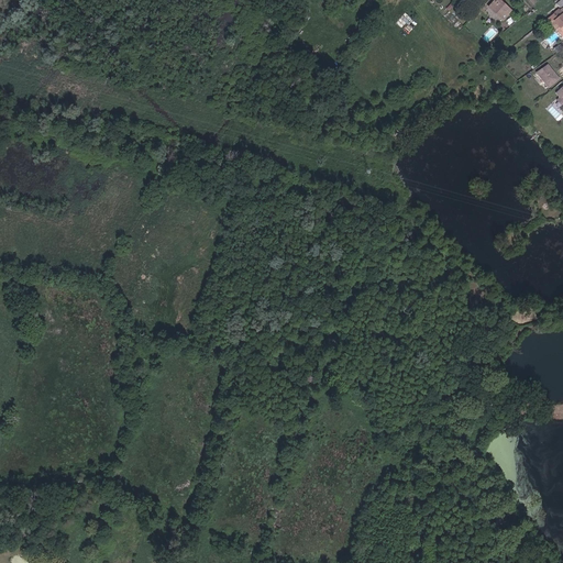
[(501,15),(500,18),(503,20),(511,10),(501,1),(501,0),(494,0),(488,7),(492,10),(494,9),(501,15)]
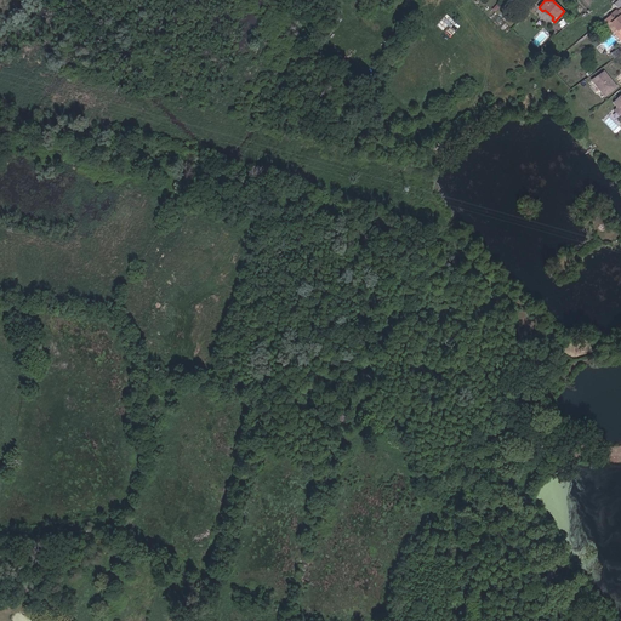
[(620,12),(617,9),(605,18),(609,23),(611,22),(620,32),(620,12)]
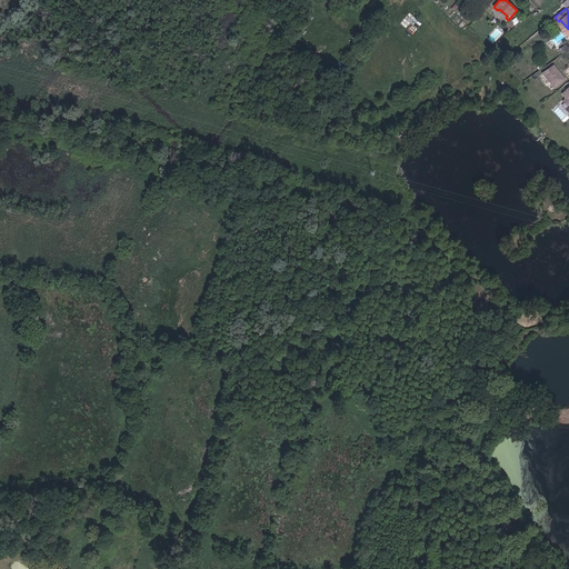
[(497,10),(506,18),(507,16),(499,9),(497,10)]
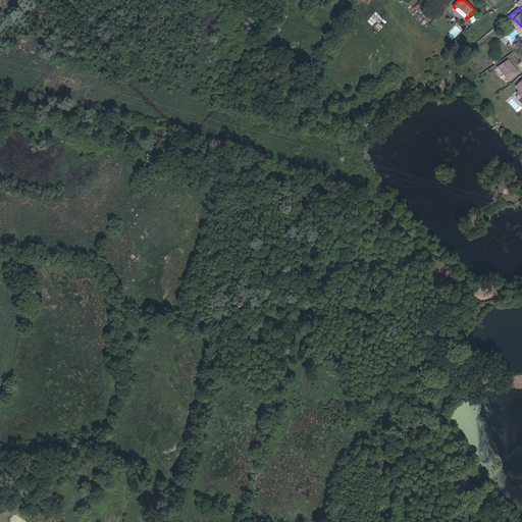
[(513,45),(516,49),(521,45),(521,44),(519,41),(513,45)]
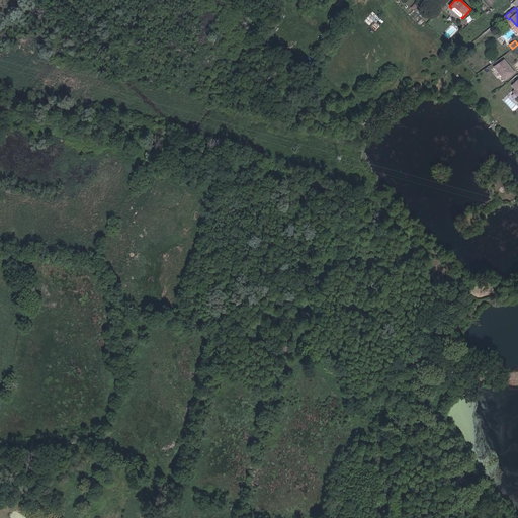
[(494,67),(505,79),(514,72),(503,60),(494,67)]
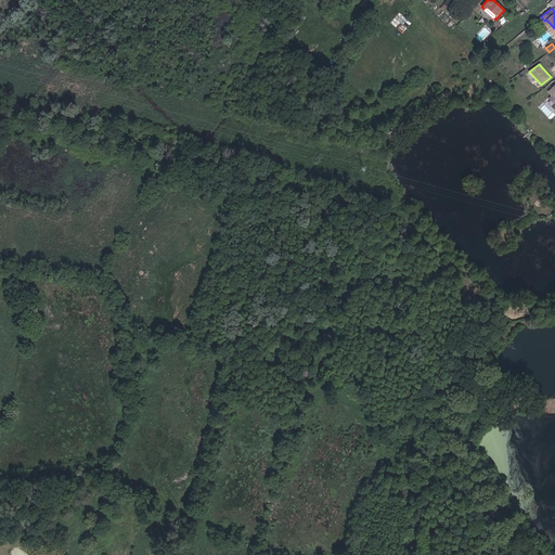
[(549,90),(554,84),(554,82),(553,80),(545,87),(549,90)]
